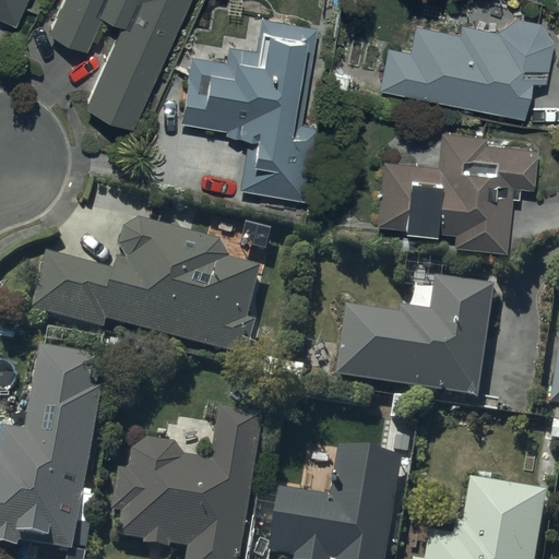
[(24,0),(0,0),(0,20),(13,25),(24,0)]
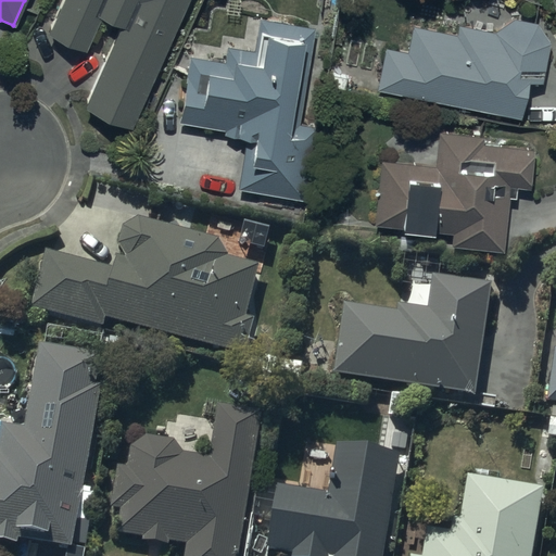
[(64,0),(48,36),(85,52),(101,19),(122,28),(86,108),(133,129),(191,0),(64,0)]
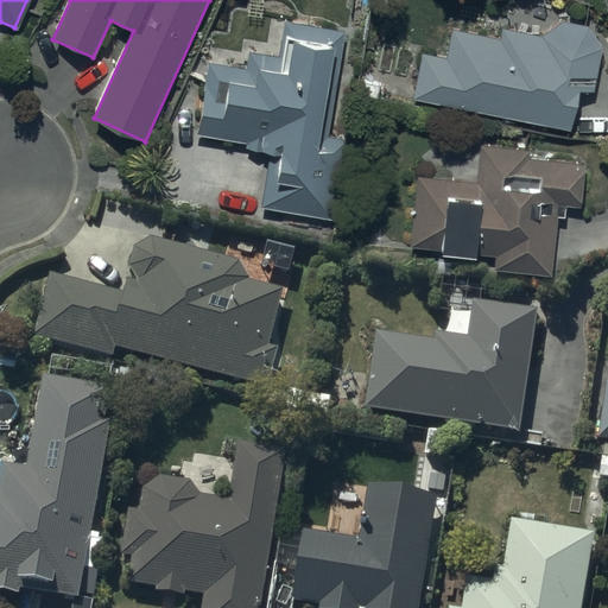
[(342,32),(285,23),(279,59),(248,54),(246,68),(208,62),(196,135),(245,144),(244,150),(268,154),(259,206),(331,217),(346,138),(325,134),(342,32)]
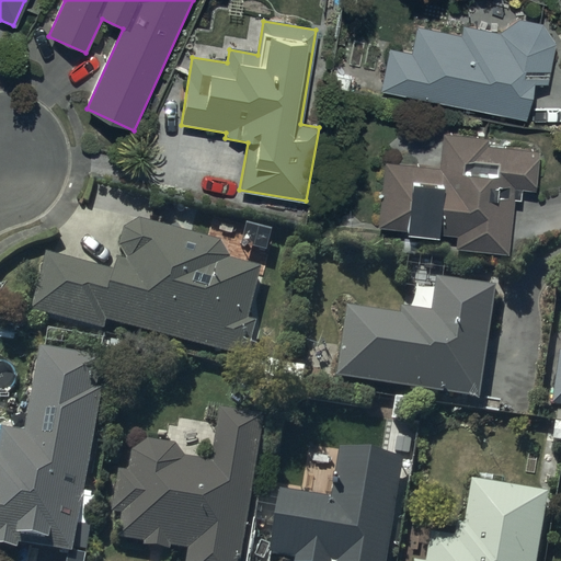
[(411,53),(388,48),(380,90),(522,117),(528,82),(546,86),(553,43),(461,25),(460,35),(415,27),(411,53)]
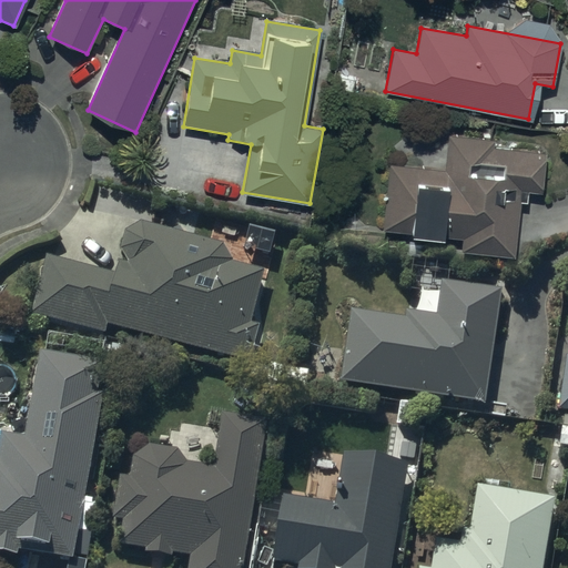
[(443,170),(387,164),(381,230),(406,232),(406,235),(439,239),(440,235),(462,237),(460,251),(511,255),(517,202),(524,203),(525,192),(539,194),(544,154),(492,149),(493,141),(446,137),(443,170)]
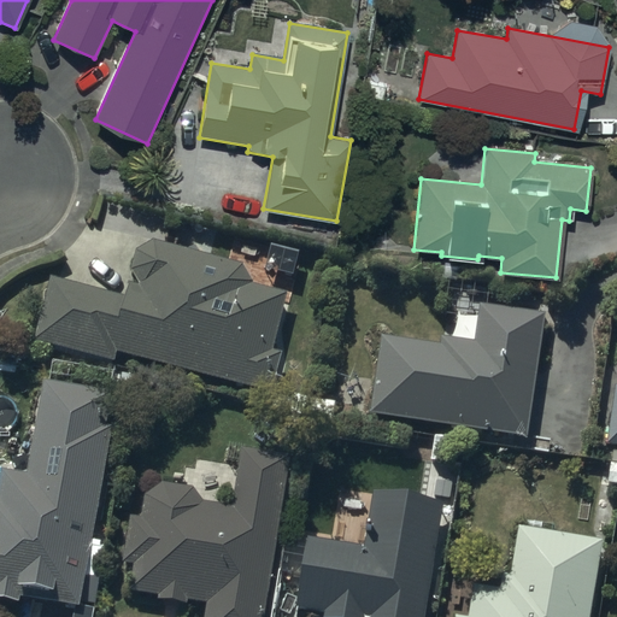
[(244,272),(154,251),(137,260),(134,280),(140,294),(129,292),(125,306),(48,287),(34,350),(116,370),(117,365),(274,404),(285,360),(275,359),(289,300),(254,292),(244,272)]
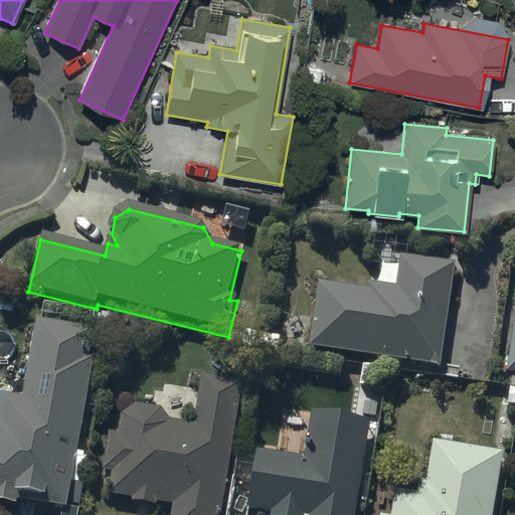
[(367,292),(320,285),(310,347),(438,366),(453,265),(400,256),(395,288),(368,284),(367,292)]
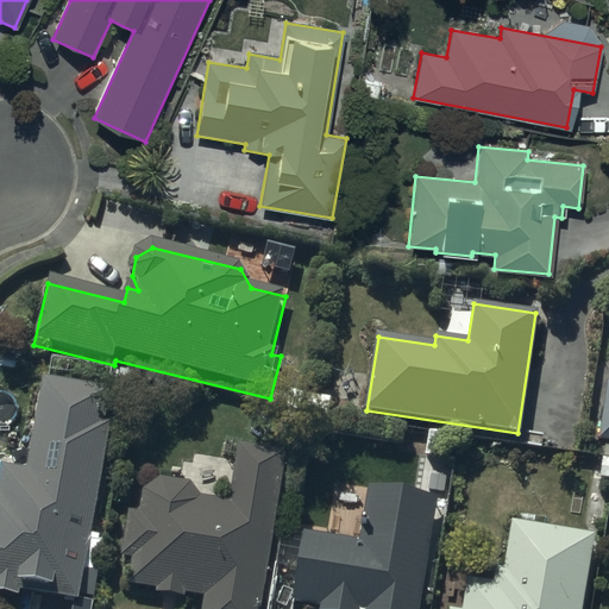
[(608,383),(607,383),(598,440),(608,440),(608,383)]
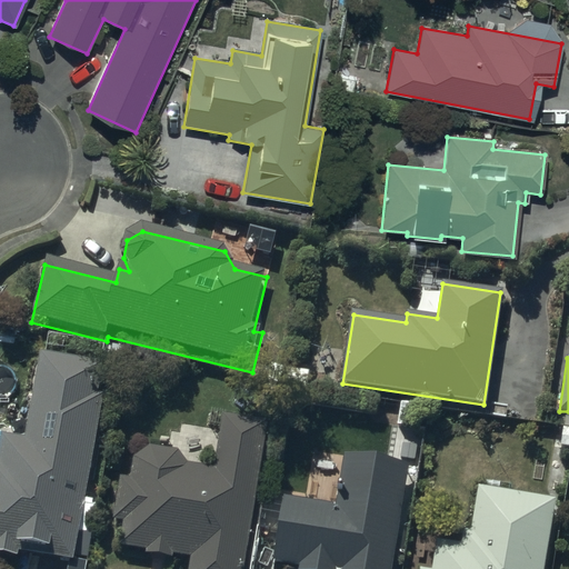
[(0,563),(19,568),(20,560),(48,565),(47,568),(50,568),(75,568),(80,538),(92,540),(99,509),(86,507),(105,402),(99,401),(105,370),(41,359),(26,446),(3,441),(5,435),(0,433),(0,563)]
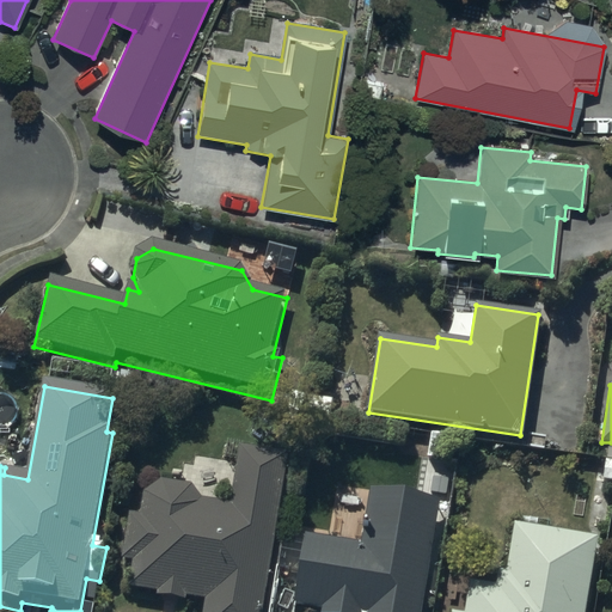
[(268,611),(288,456),(238,450),(231,510),(202,507),(193,493),(161,488),(144,500),(140,522),(128,520),(122,567),(133,568),(130,594),(155,598),(154,607),(187,611),(188,609),(203,610),(202,611),(268,611)]
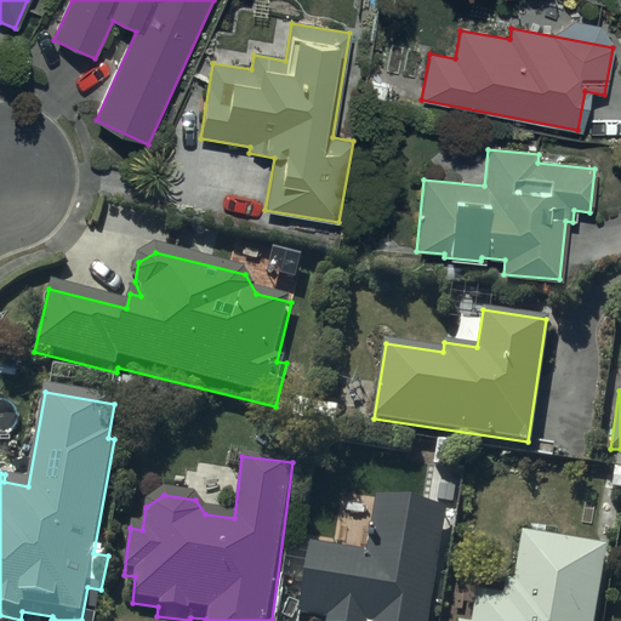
[(427,620),(446,511),(377,500),(368,554),(314,546),(302,616),(329,620),(328,620),(427,620)]
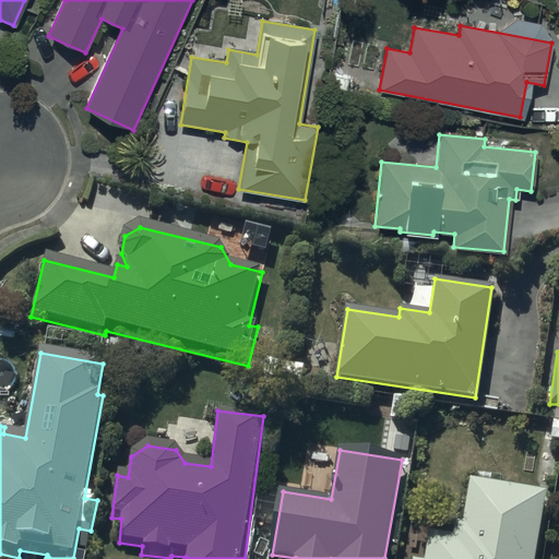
[(534,558),(546,491),(470,478),(463,522),(455,521),(453,537),(429,534),(425,558),(416,558),(414,558),(413,558),(534,558)]
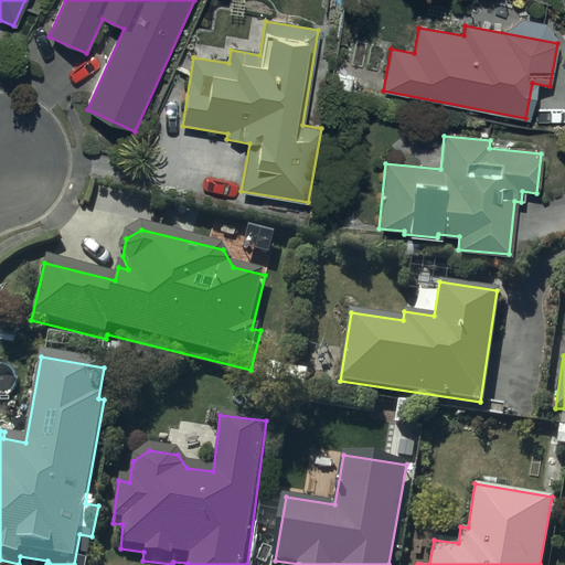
All buildings are outlined.
